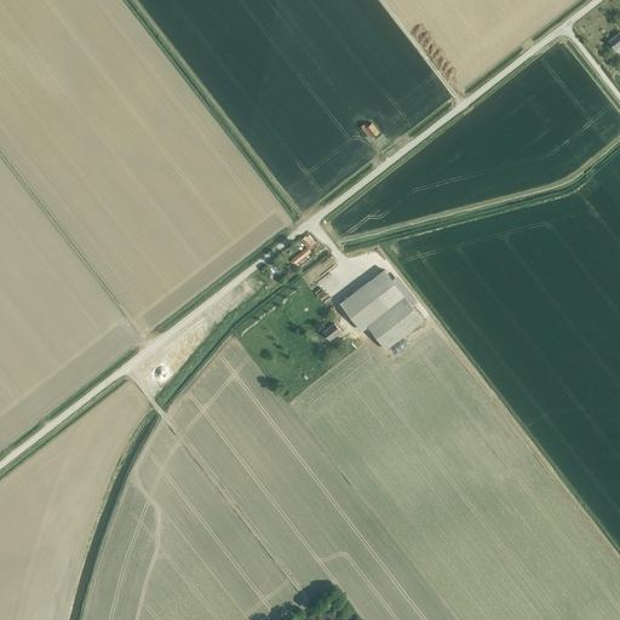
[(619,32),(609,41),(616,50),(619,46),(619,32)]
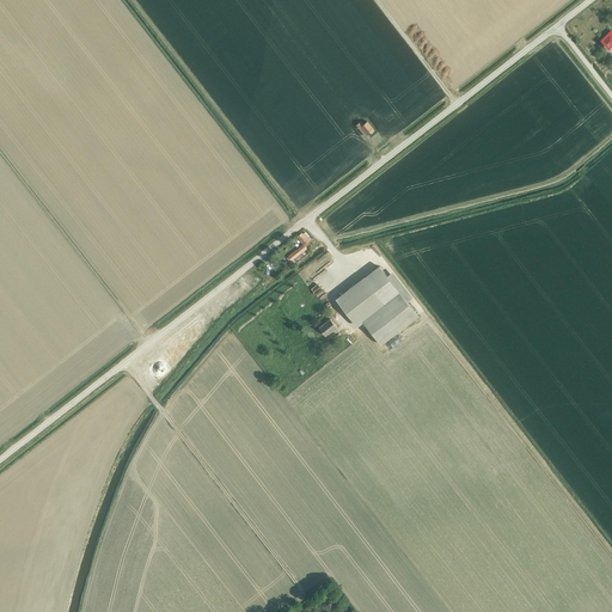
[(368,135),(374,130),(367,121),(363,124),(361,122),(356,126),(365,135),(367,133),(368,135)]
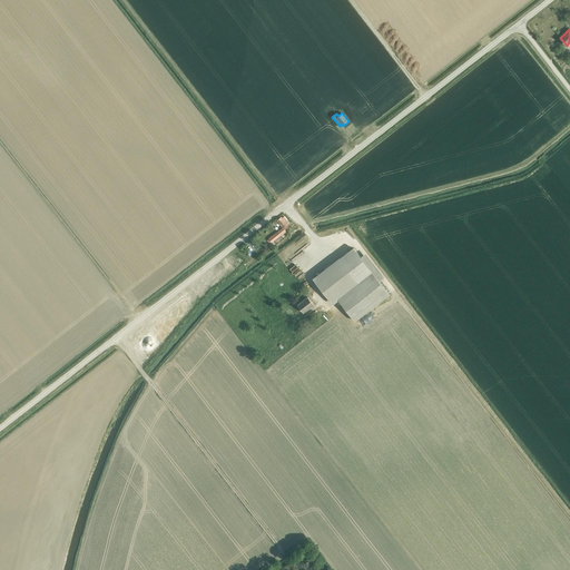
[(290,223),(284,216),(283,218),(282,217),(277,220),(283,228),(284,228),(285,229),(287,227),(286,226),(290,223)]
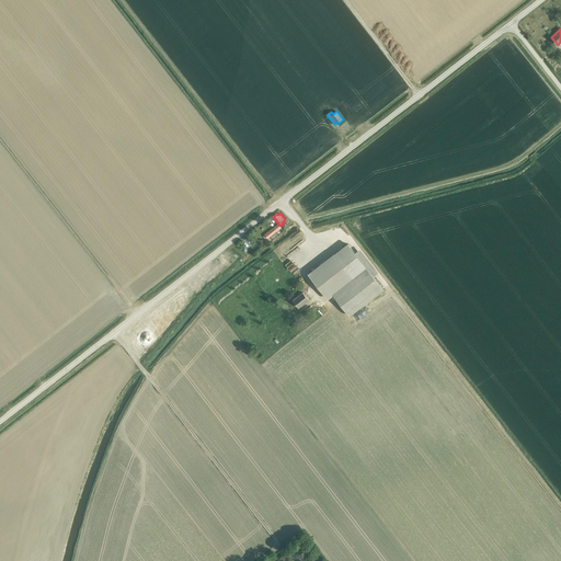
[(273,228),(264,235),(267,238),(276,231),(273,228)]
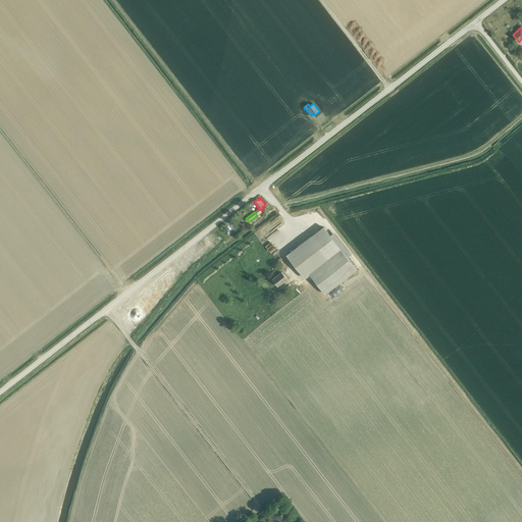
[(328,259),(310,274),(325,294),(357,269),(324,227),(311,237),(328,259)]
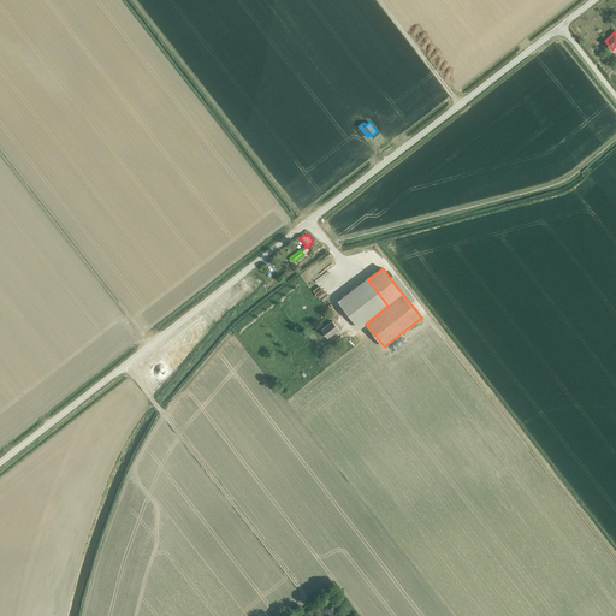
[(388,306),(367,279),(339,301),(361,327),(366,324),(388,306)]
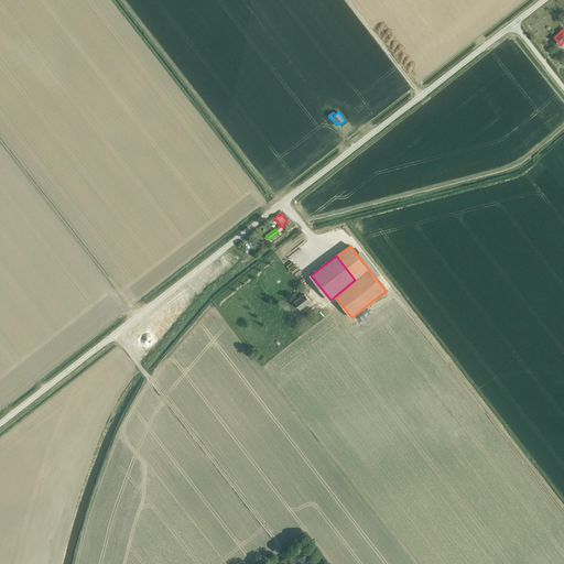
[(305,294),(294,302),(301,310),(311,302),(305,294)]
